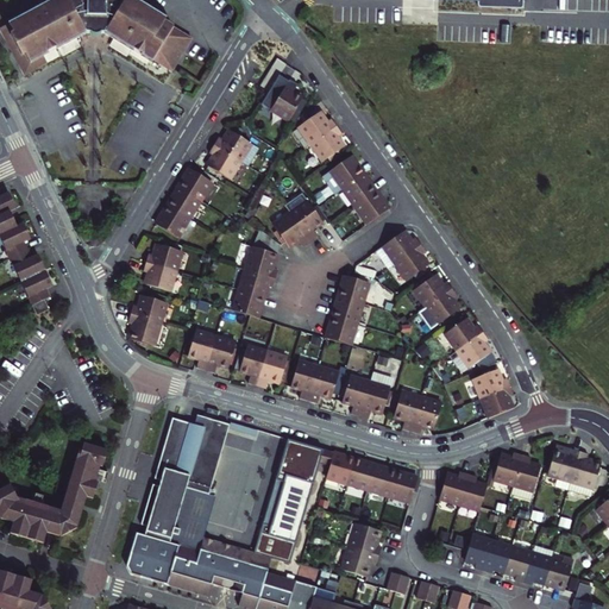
[(63,0),(0,37),(0,38),(27,86),(50,74),(44,63),(55,57),(55,58),(87,41),(104,41),(132,57),(133,56),(142,61),(140,62),(161,73),(162,70),(176,79),(196,45),(176,35),(179,30),(125,0),(63,0)]
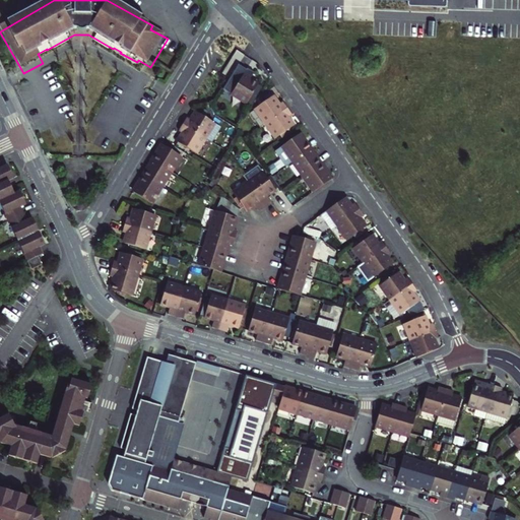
[(254,72),(247,68),(247,69),(239,64),(223,89),(247,104),(259,84),(250,78),(254,72)]
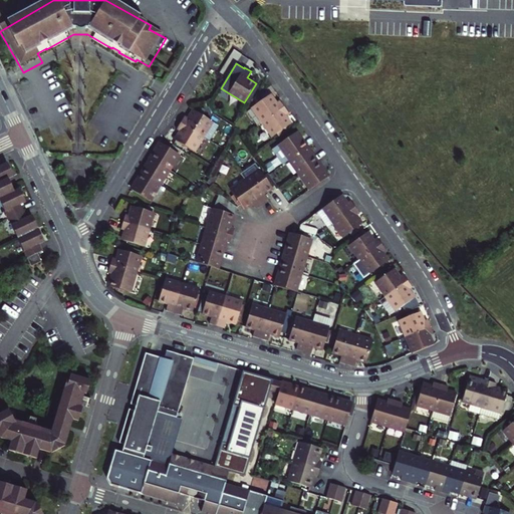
[(262,122),(283,107),(279,101),(276,103),(270,95),(261,101),(259,98),(252,103),(254,106),(252,108),(262,122)]
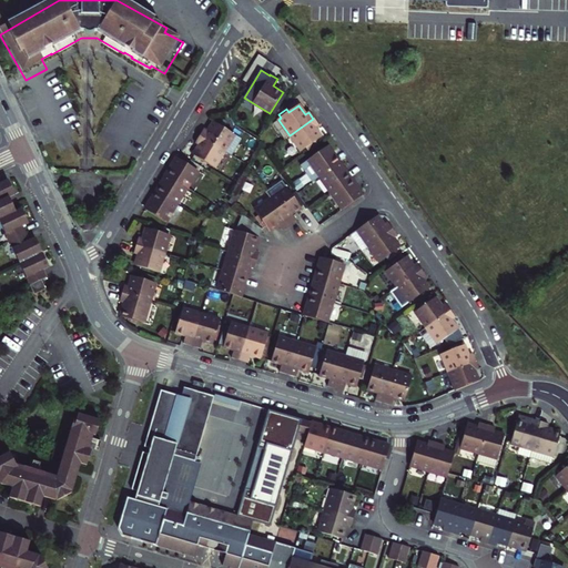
[(313,119),(290,135),(301,151),(304,149),(317,140),(321,138),(314,129),(318,125),(313,119)]
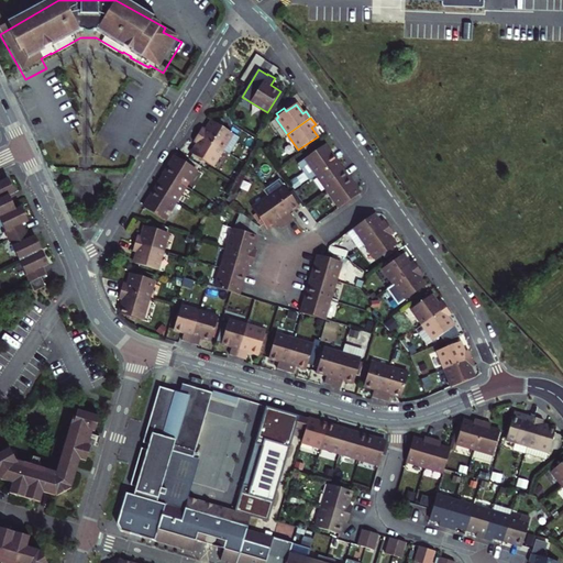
[(287,134),(276,119),(271,122),(282,139),(287,134)]
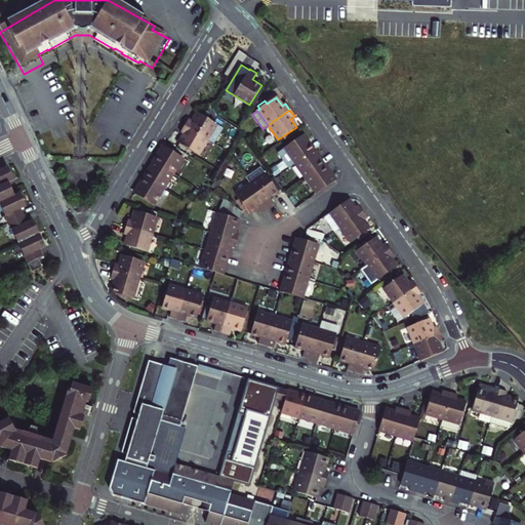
[(184,125),(207,139),(212,143),(221,128),(198,113),(192,122),(189,119),(184,125)]
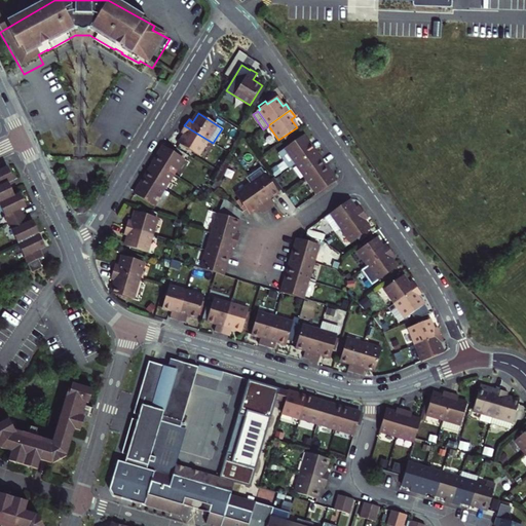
[(184,125),(181,133),(185,135),(180,144),(198,155),(208,140),(184,125)]
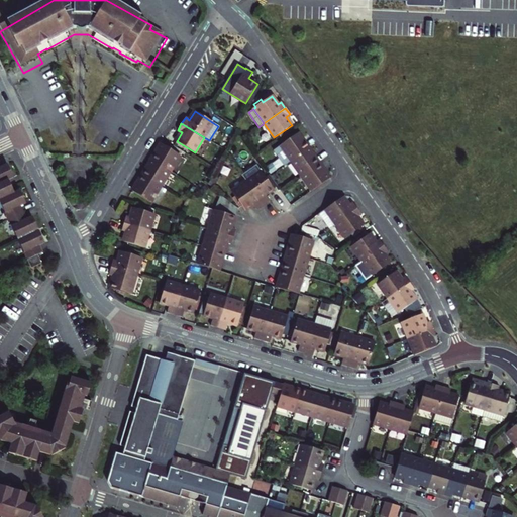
[(236,130),(232,127),(227,135),(232,137),(236,130)]
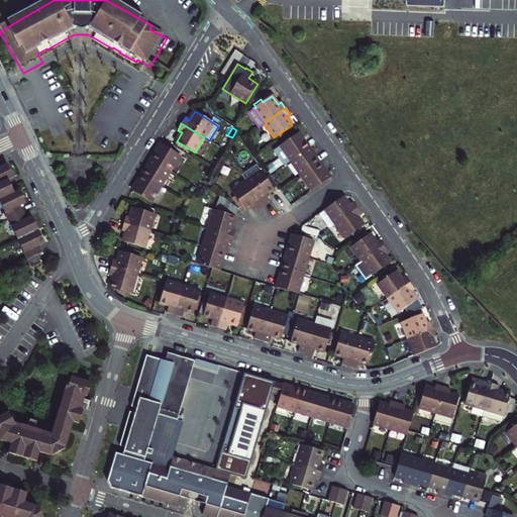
[(289,127),(277,135),(279,138),(290,129),(289,127)]
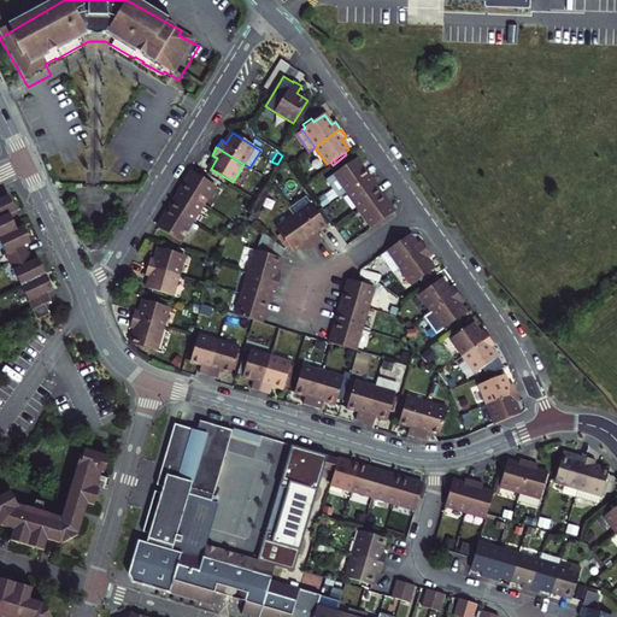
[(340,197),(347,192),(368,177),(356,159),(327,180),(340,197)]
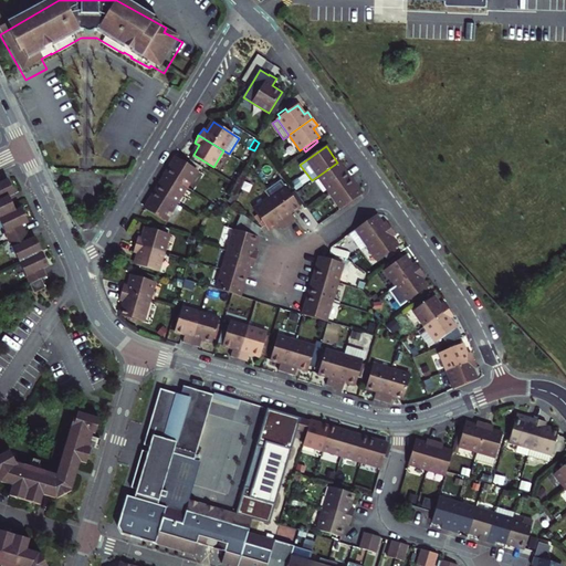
[(176,157),(165,175),(186,187),(192,191),(202,174),(176,157)]
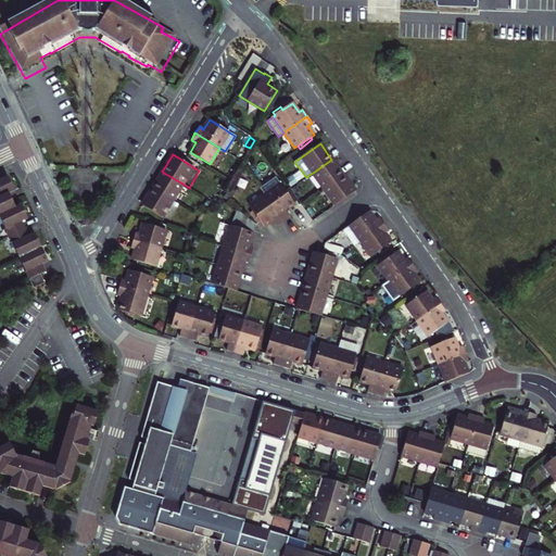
[(313,173),(324,189),(343,176),(331,160),(313,173)]
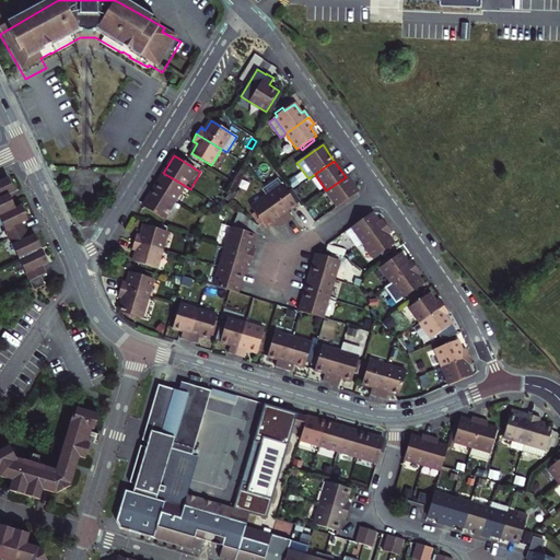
[(292,177),(287,171),(281,174),(287,182),(292,177)]
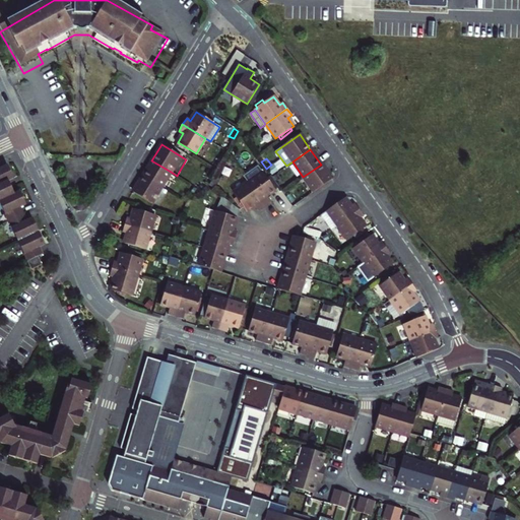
[(171,172),(151,160),(142,176),(161,188),(171,172)]
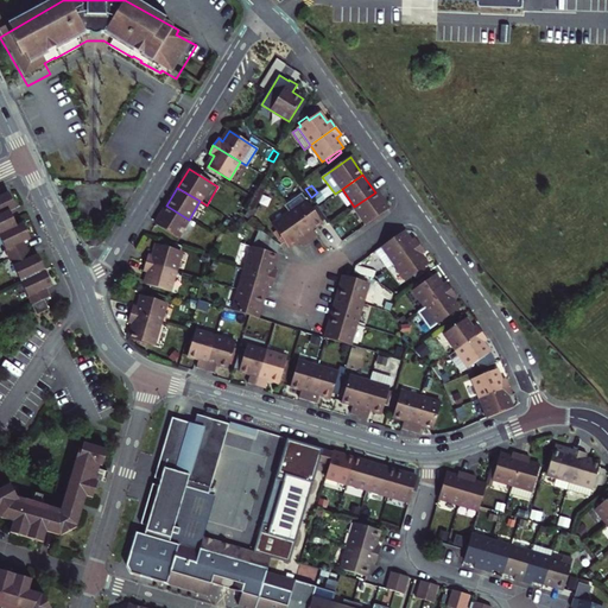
[(0,238),(20,280),(32,305),(37,315),(49,309),(44,299),(50,297),(46,289),(52,286),(38,255),(32,258),(24,242),(31,239),(23,223),(17,227),(10,211),(16,208),(8,192),(2,195),(0,190),(0,238)]
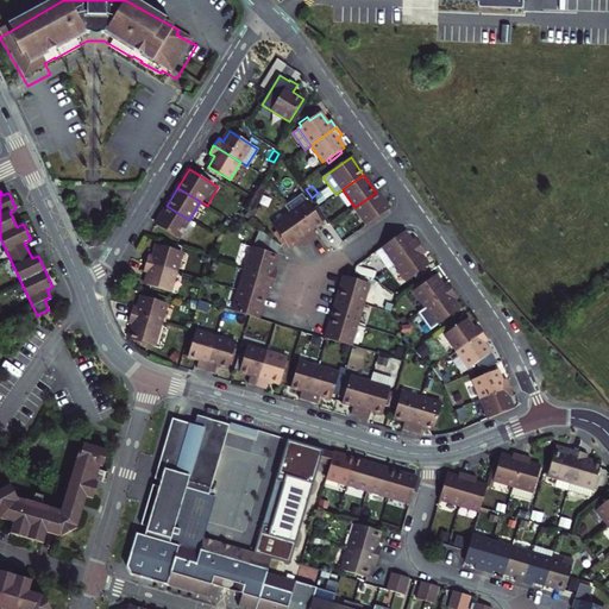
[(355,207),(368,225),(388,209),(376,193),(355,207)]
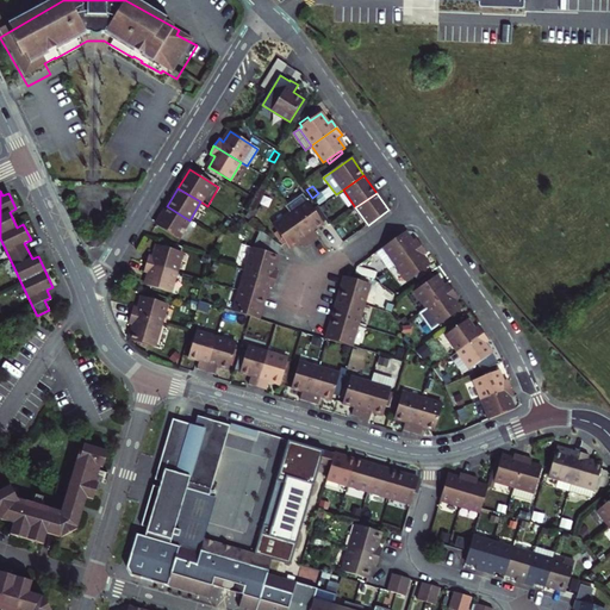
[(321,221),(311,207),(304,195),(286,207),(291,215),(311,243),(318,238),(313,230),(323,224),(321,221)]
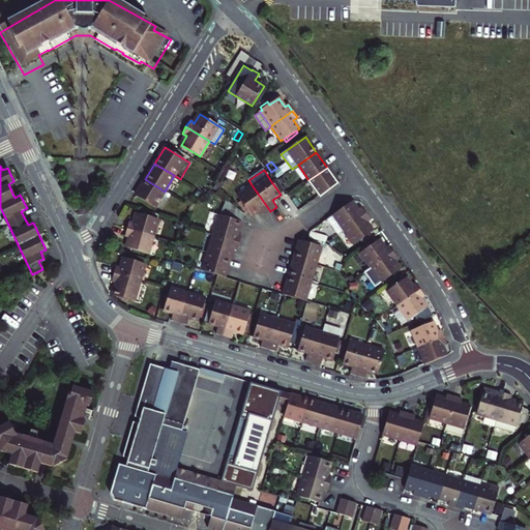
[(272,178),(270,180),(278,192),(281,190),(272,178)]
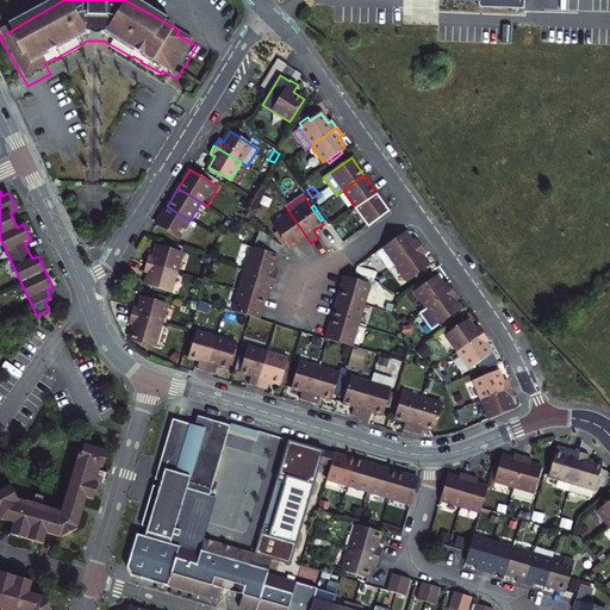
[(190,221),(167,206),(155,224),(178,238),(190,221)]
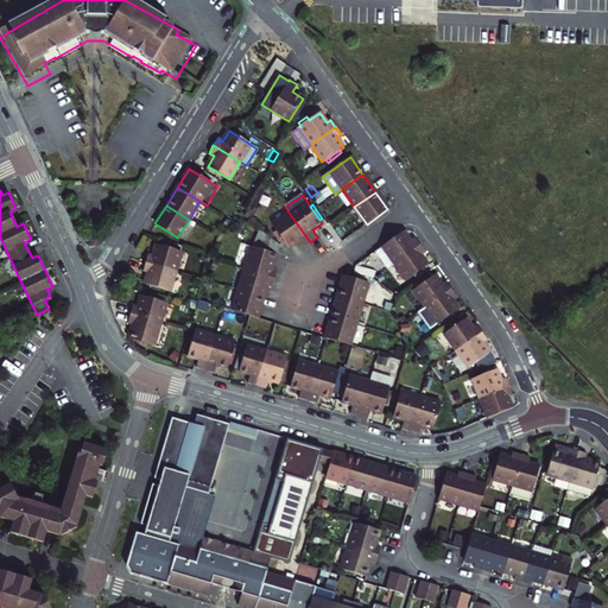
[(310,242),(290,214),(273,226),(285,242),(289,247),(298,240),(303,248),(310,242)]
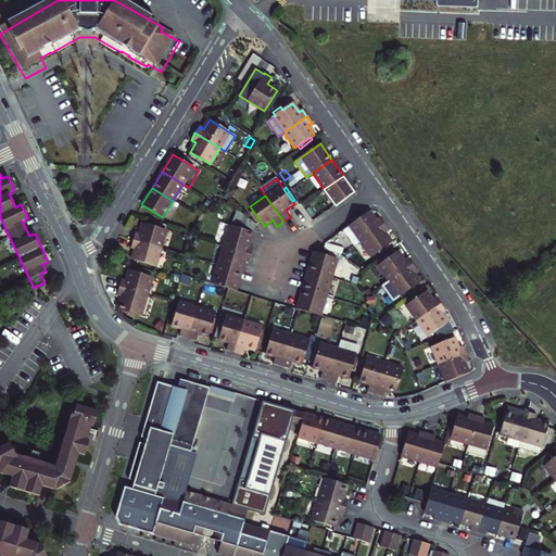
[(249,245),(255,225),(235,209),(223,247),(251,255),(254,247),(250,245),(249,245)]
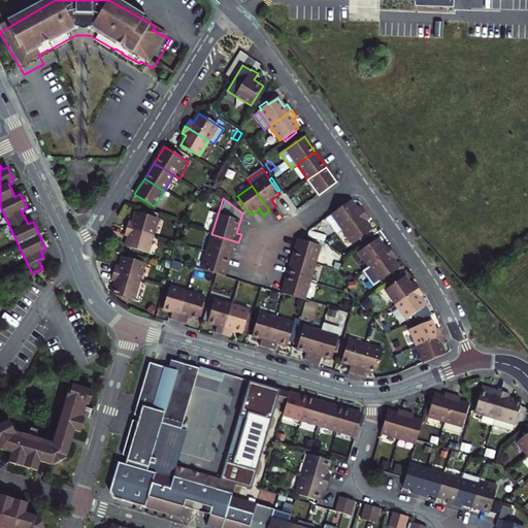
[(350,201),(325,219),(336,233),(342,229),(364,213),(360,207),(356,209),(350,201)]
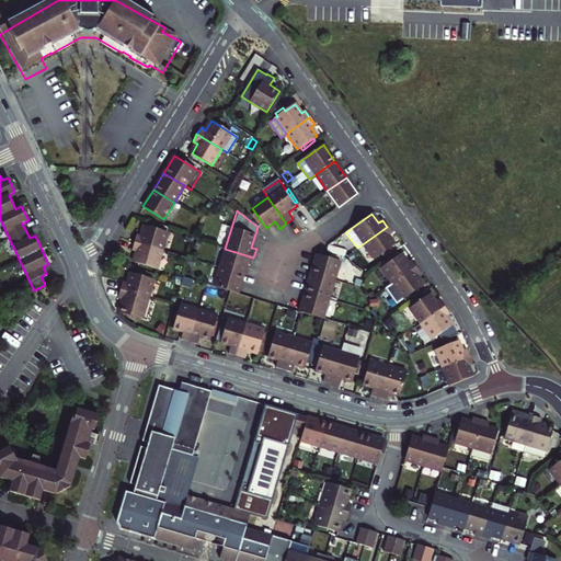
[(134,242),(161,251),(167,232),(144,225),(140,236),(136,235),(134,242)]
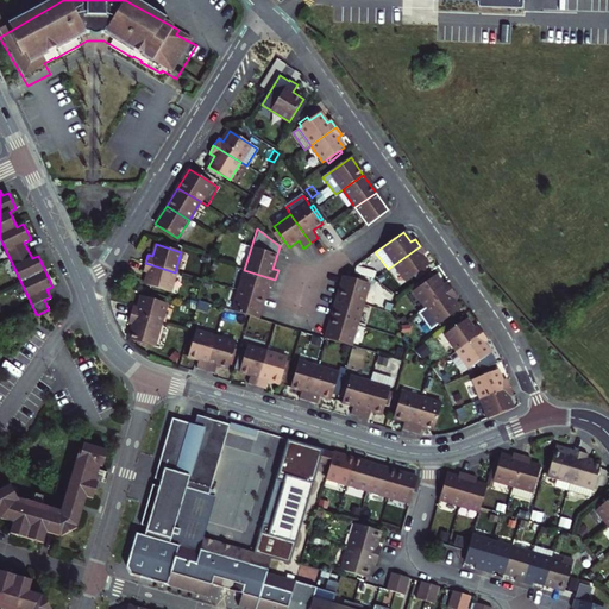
[(420,246),(395,264),(407,281),(427,265),(421,257),(425,253),(420,246)]
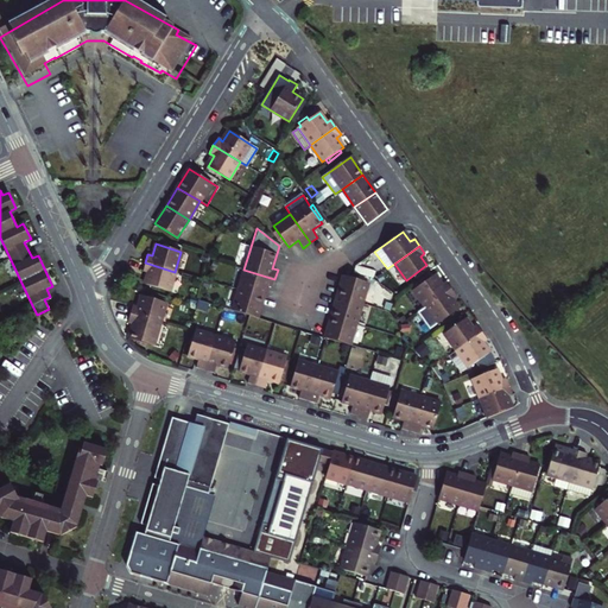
[(169,292),(175,272),(145,263),(143,272),(147,273),(144,284),(169,292)]
